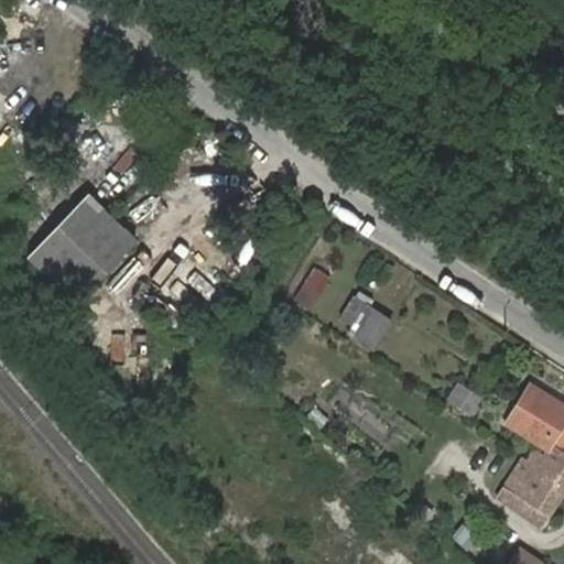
[(31,251),(52,274),(110,214),(90,194),(31,251)]
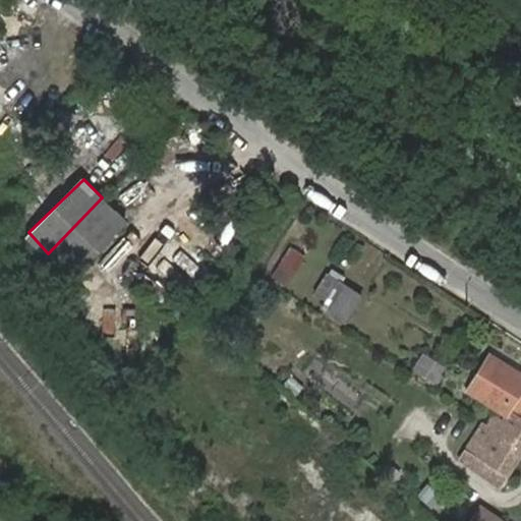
[(102,197),(48,253),(68,275),(124,220),(102,197)]
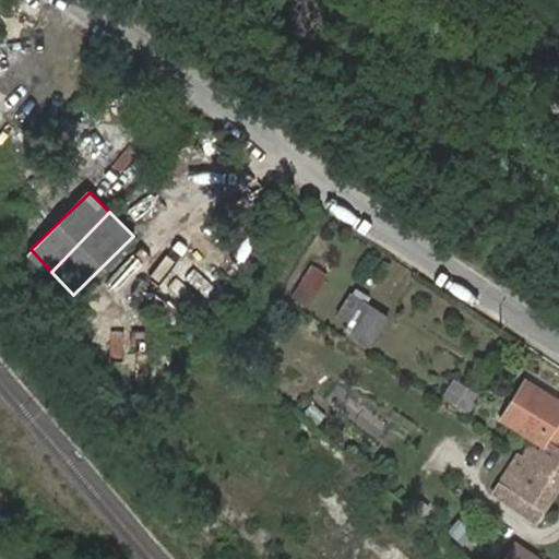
[(330,272),(317,263),(313,262),(290,296),(308,307),(330,272)]
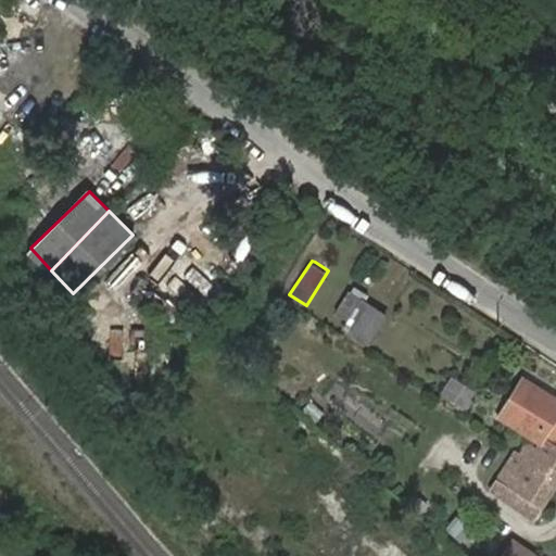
[(386,314),(364,301),(345,330),(368,344),(386,314)]
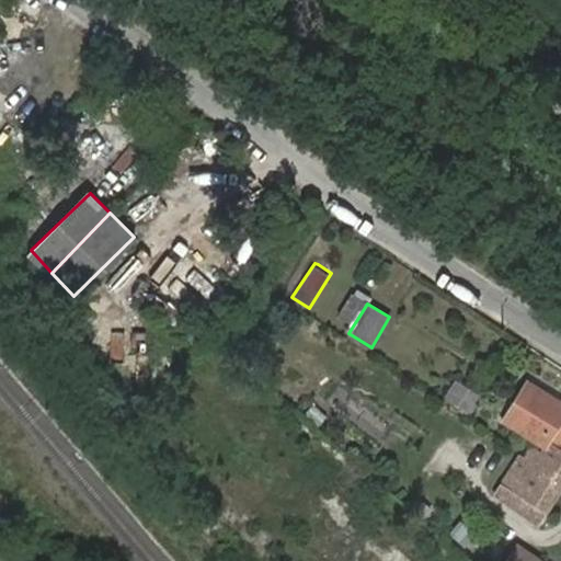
[(560,414),(559,413),(560,408),(560,400),(528,379),(505,416),(548,443),(560,450),(560,414)]
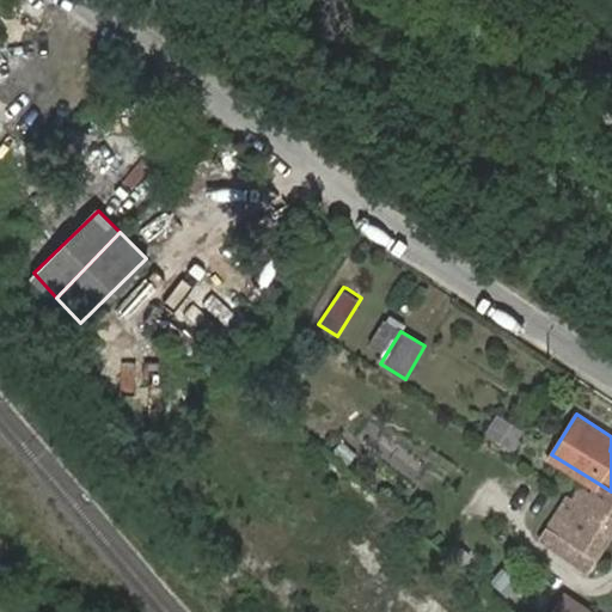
[(522,430),(495,415),(487,427),(514,444),(522,430)]
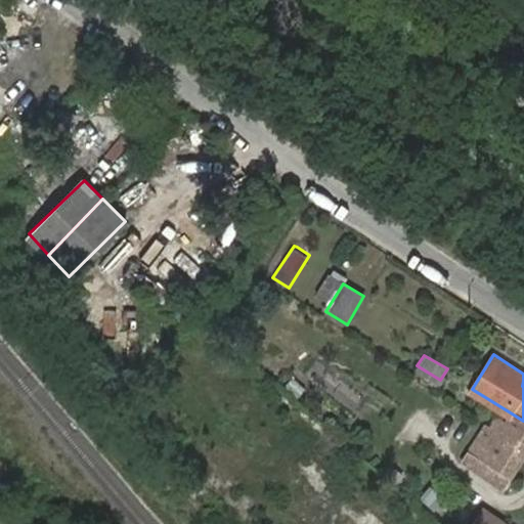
[(523,457),(523,421),(512,413),(509,419),(501,430),(491,424),(488,428),(485,426),(462,462),(481,474),(487,467),(493,470),(488,479),(503,487),(523,457)]
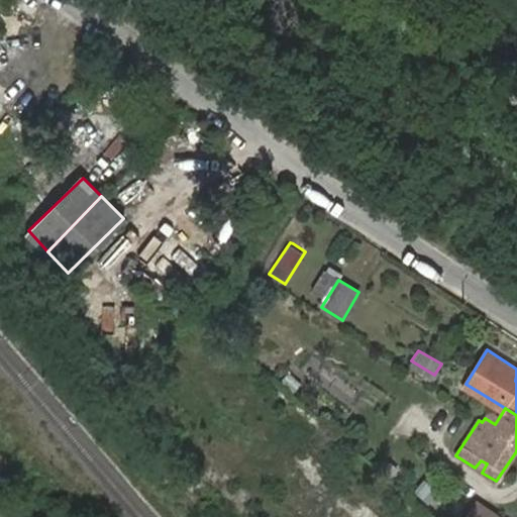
[(492,408),(485,418),(495,424),(502,413),(492,408)]
